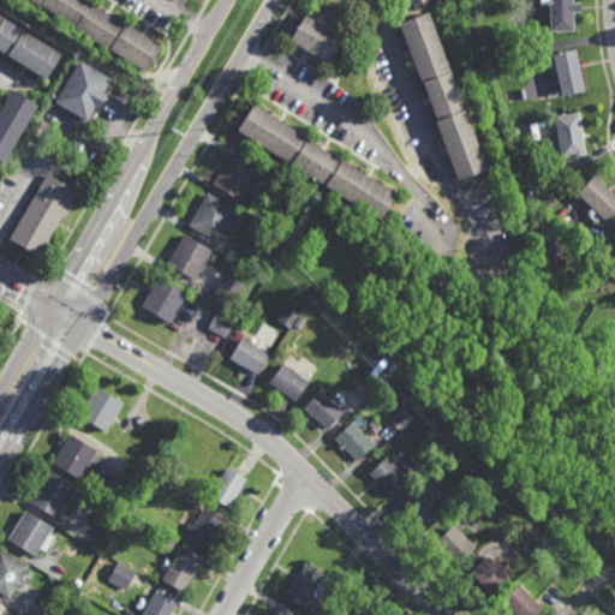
[(81,0),(87,4),(87,5),(120,25),(121,24),(157,46),(139,72),(106,51),(105,52),(36,9),(37,6),(28,0),(81,0)]
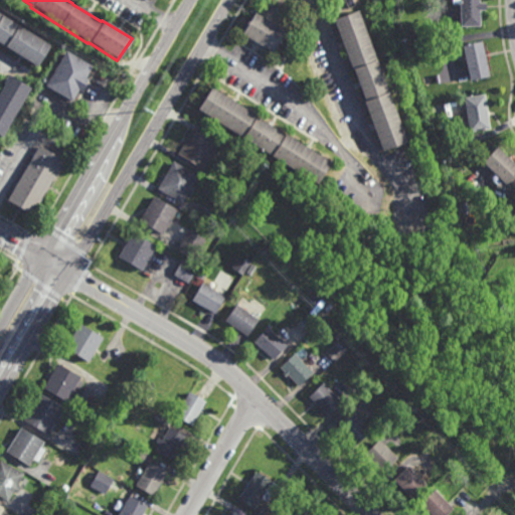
[(460,26),(459,0),(478,0),(479,26),(460,26)]
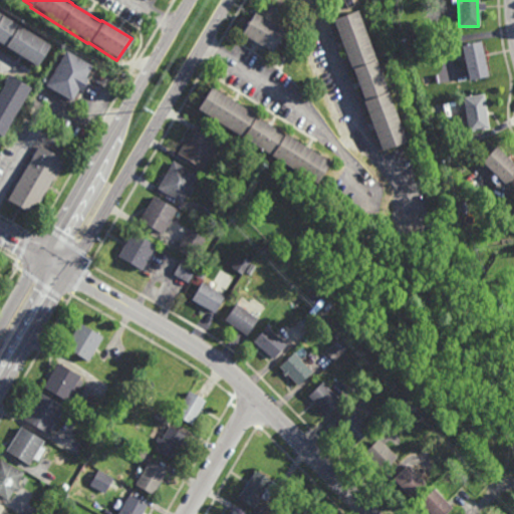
[(404,143),(381,151),(351,68),(350,69),(332,18),(355,10),(404,143)]
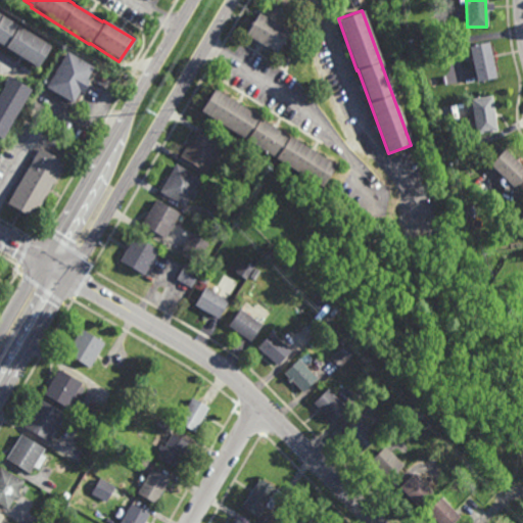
[(285,25),(283,30),(287,32),(274,53),(271,51),(268,55),(245,42),(248,36),(245,35),(256,13),(260,16),(264,11),(285,25)]
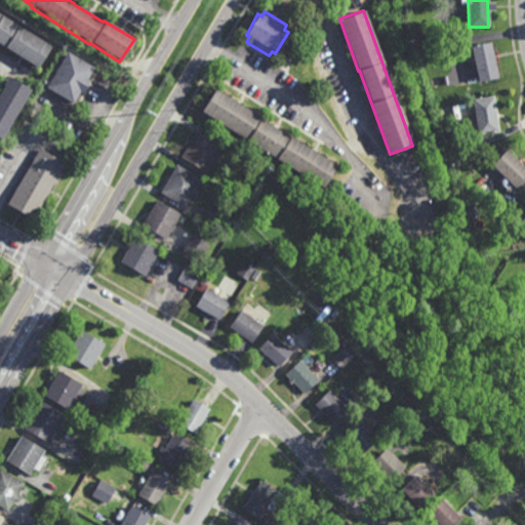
[(0,14),(11,23),(12,21),(16,23),(14,26),(30,35),(31,34),(36,37),(35,39),(47,47),(35,68),(0,44),(0,14)]
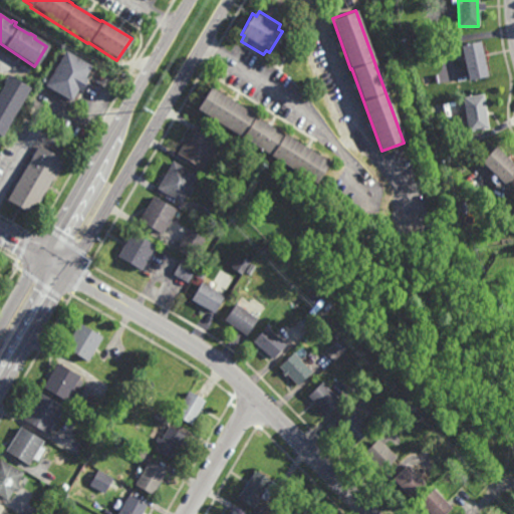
[(469,80),(461,45),(479,41),(487,76),(469,80)]
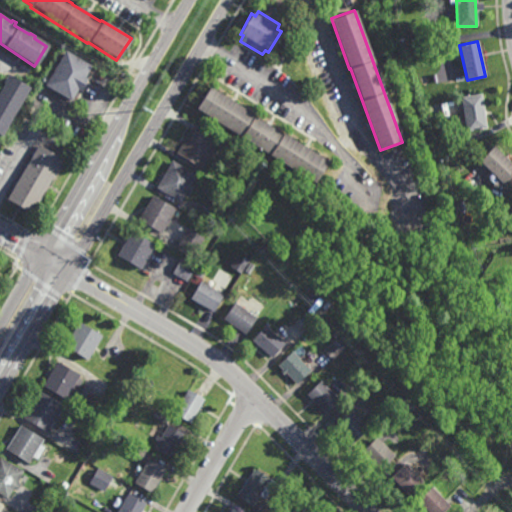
[(78,92),(75,90),(69,100),(43,85),(63,51),(90,66),(83,77),(86,79),(78,92)]
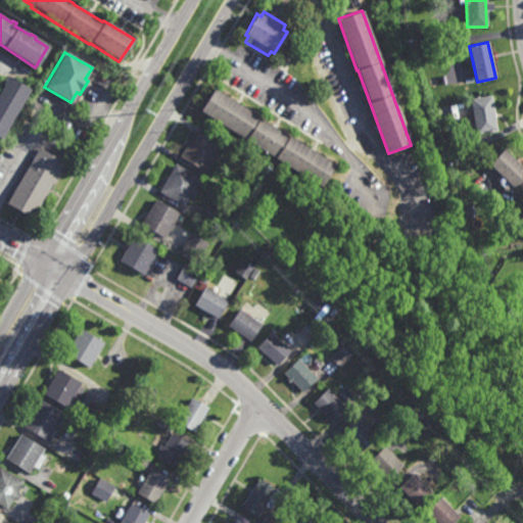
[(32,90),(3,141),(0,139),(0,96),(4,89),(3,88),(8,78),(32,90)]
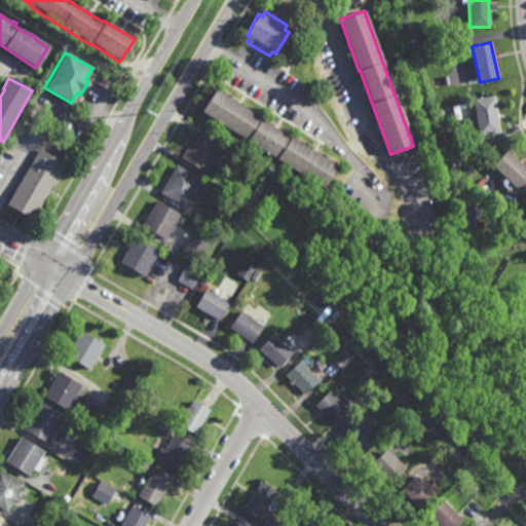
[(242,101),(240,105),(272,126),(274,122),(278,125),(277,129),(290,137),(291,137),(310,149),(313,146),(317,149),(315,152),(326,159),(327,157),(337,163),(323,186),(278,158),(276,160),(201,112),(216,88),(236,102),(238,99),(242,101)]
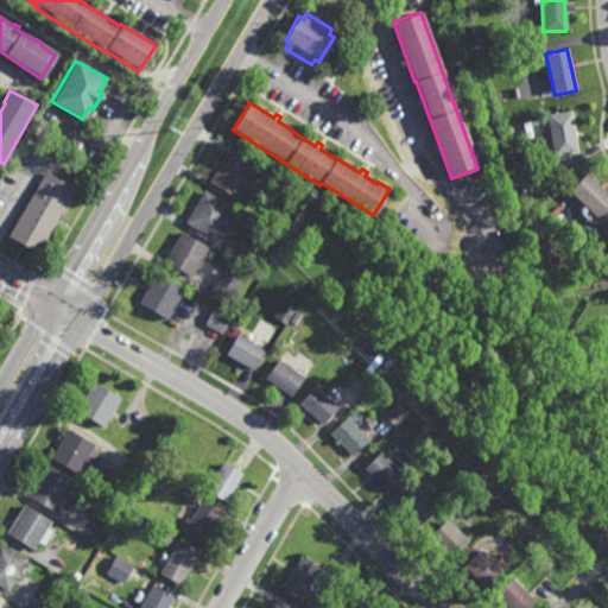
[(552,156),(546,115),(571,112),(576,152),(552,156)]
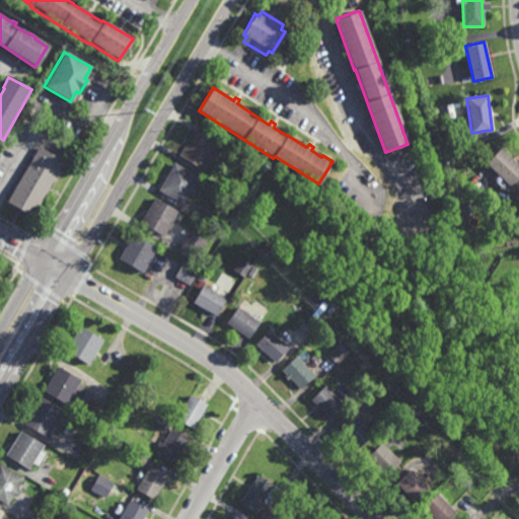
[(212,160),(209,159),(203,169),(178,154),(194,130),(218,145),(213,154),(215,155),(212,160)]
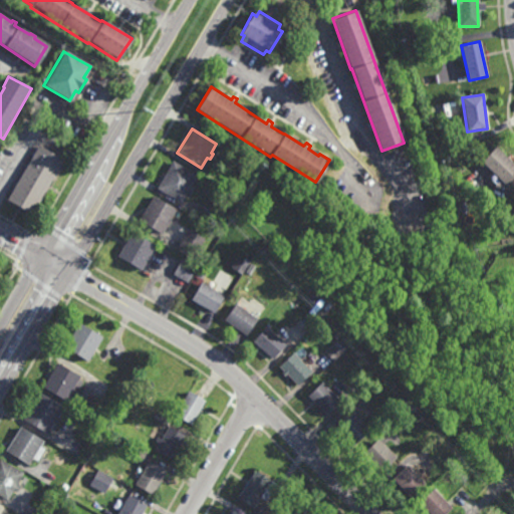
[(63,161),(45,190),(48,192),(43,199),(41,197),(30,214),(5,199),(38,145),(63,161)]
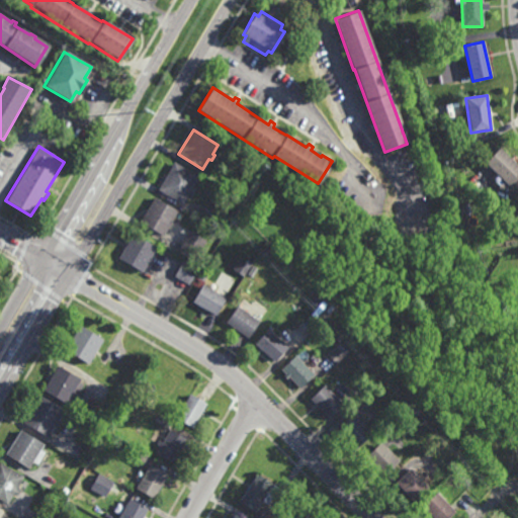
[(505,153),(506,152),(517,162),(517,174),(510,184),(485,162),(498,147),(505,153)]
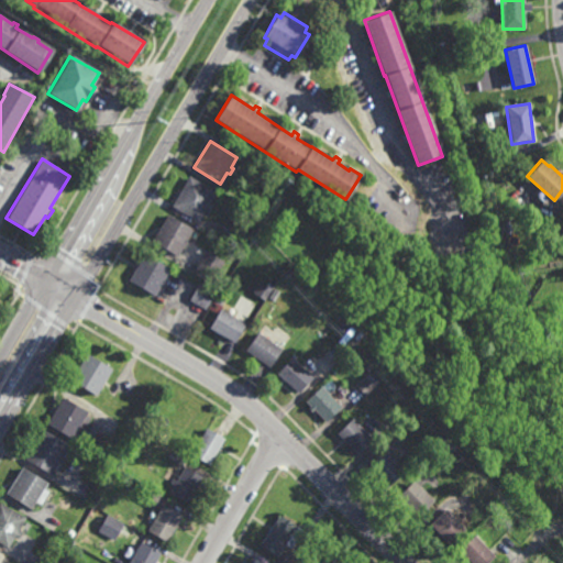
[(209,210),(205,208),(197,220),(172,205),(189,175),(214,190),(208,202),(211,205),(209,210)]
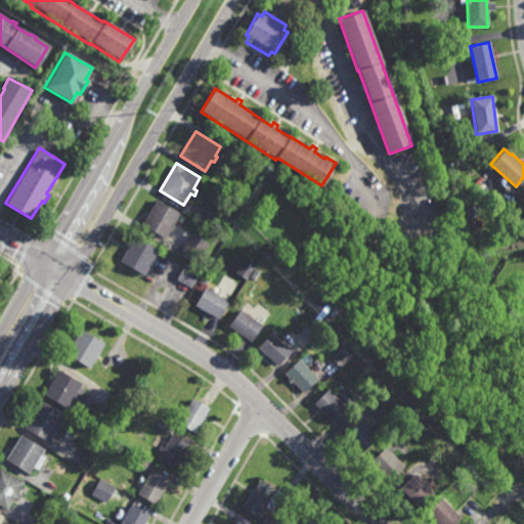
[(165,236),(141,223),(156,199),(179,212),(165,236)]
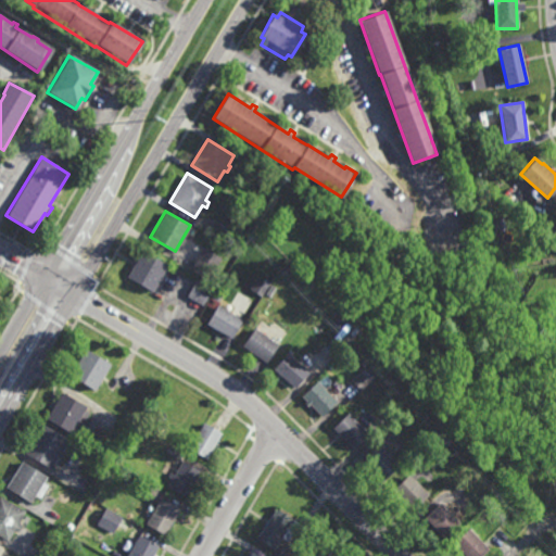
[(230,236),(217,228),(224,218),(237,226),(230,236)]
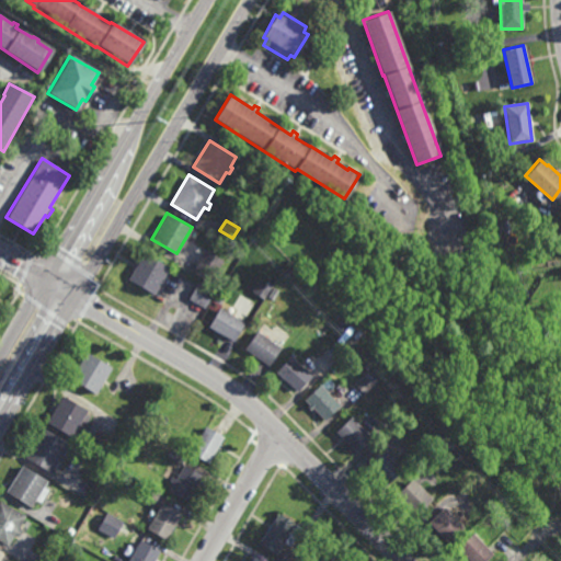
[(209,283),(192,273),(205,249),(224,259),(209,283)]
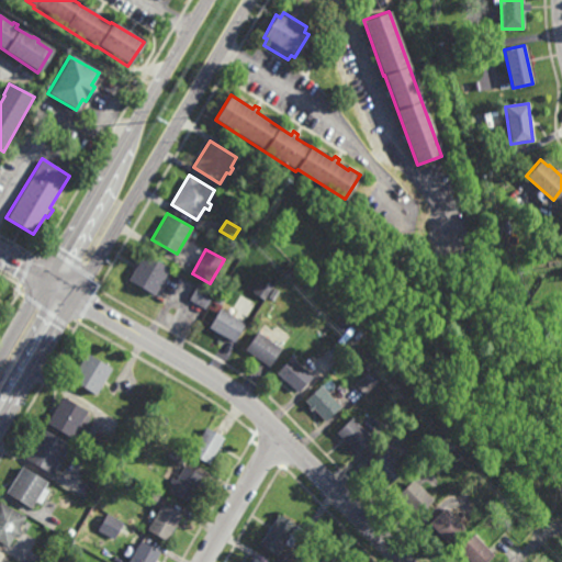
[(158,296),(127,279),(143,253),(168,267),(167,268),(172,271),(158,296)]
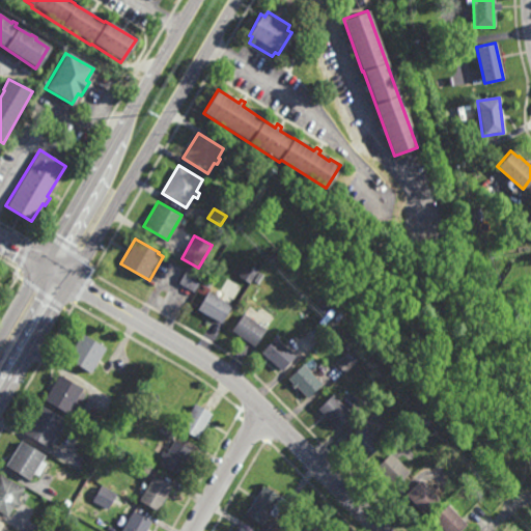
[(274,261),(269,258),(274,251),(278,254),(274,261)]
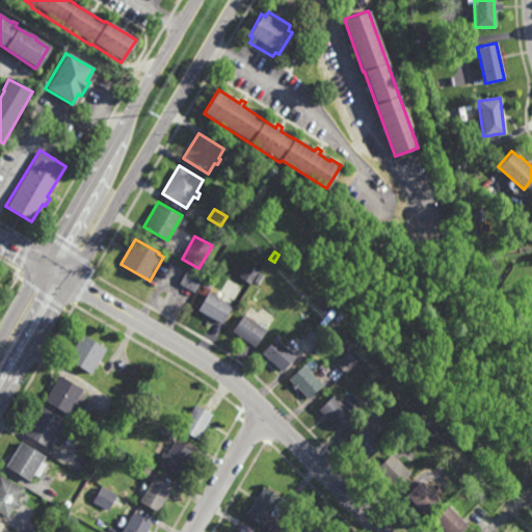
[(250,283),(238,276),(244,266),(256,273),(250,283)]
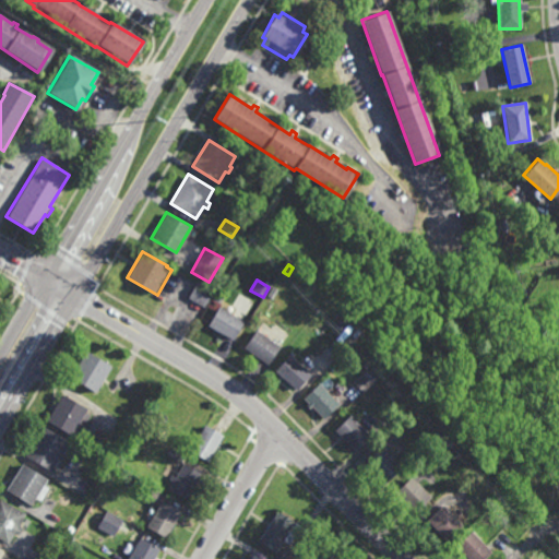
[(203,307),(188,297),(198,282),(213,290),(203,307)]
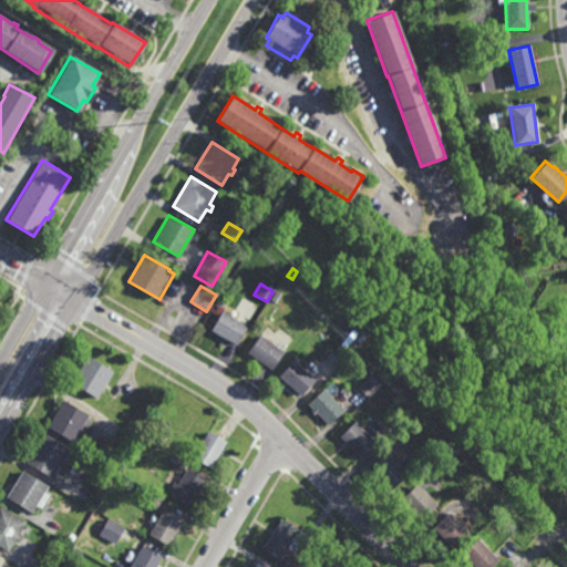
[(236,343),(210,329),(222,311),(246,326),(236,343)]
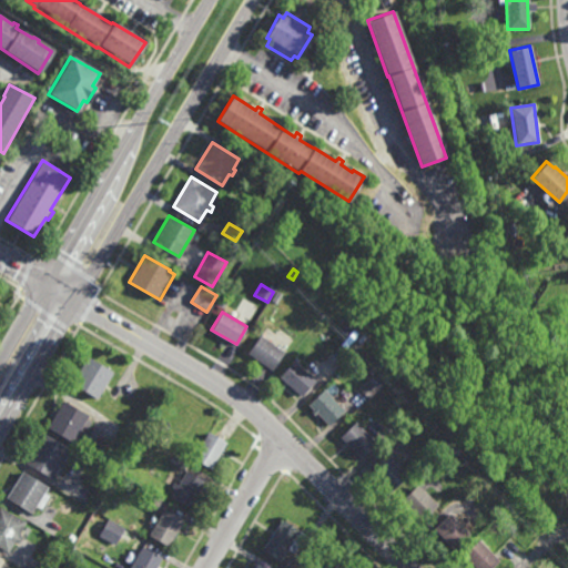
[(346,335),(342,331),(348,324),(353,328),(346,335)]
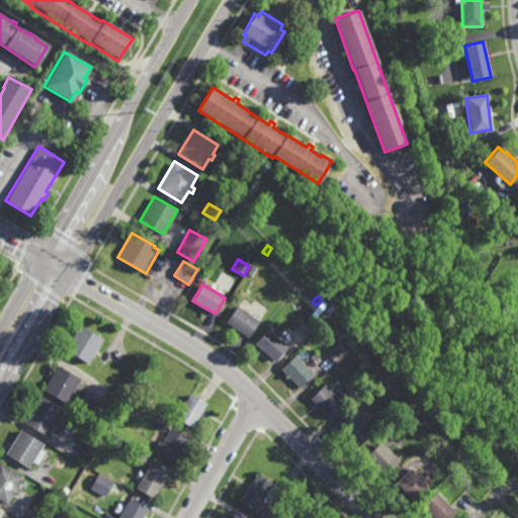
[(248,337),(226,322),(238,306),(259,321),(248,337)]
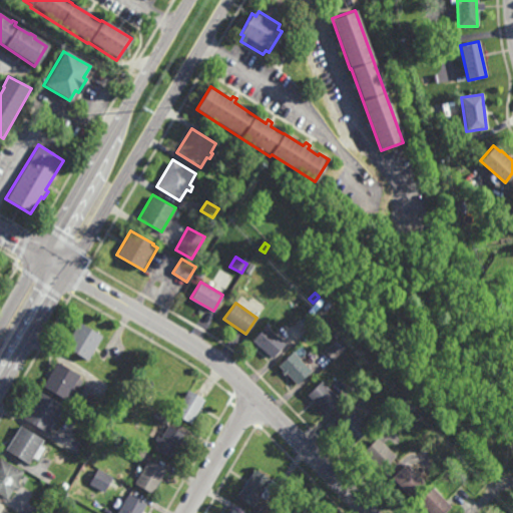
[(86,360),(63,346),(78,322),(101,336),(86,360)]
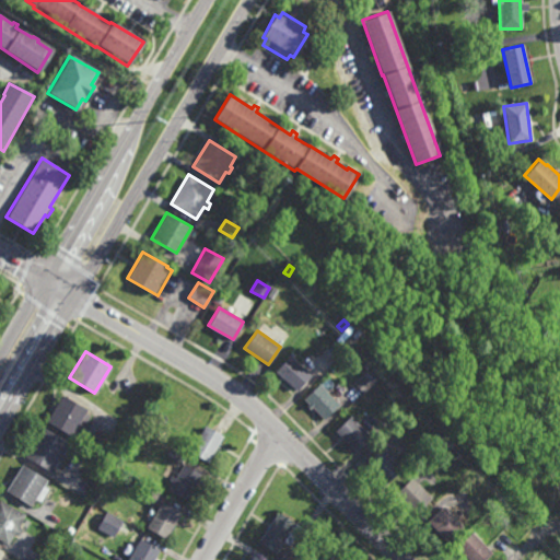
[(296,391),(276,371),(290,356),(311,374),(296,391)]
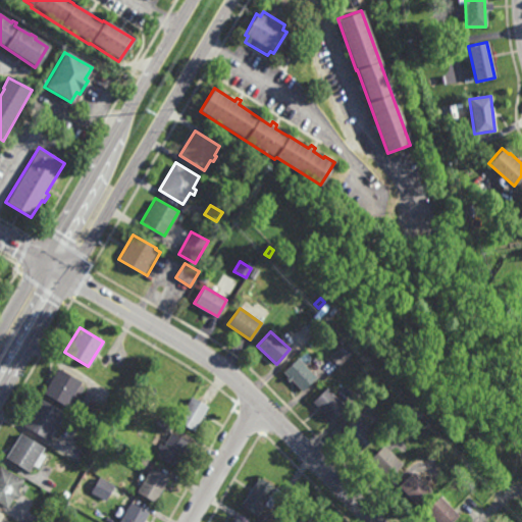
[(338,366),(330,358),(338,351),(337,350),(345,342),(354,351),(338,366)]
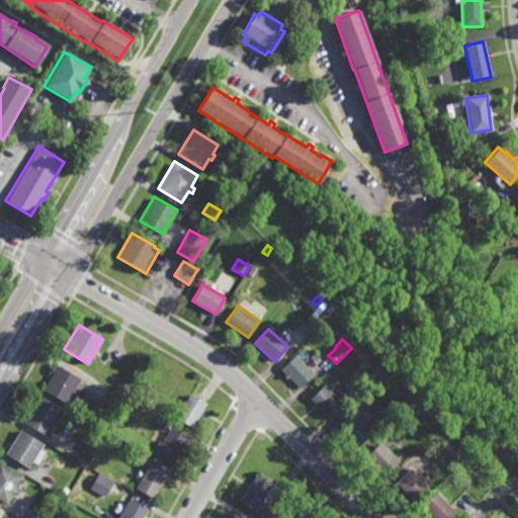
[(299,387),(287,376),(286,377),(283,375),(285,373),(281,369),(294,355),(314,373),(299,387)]
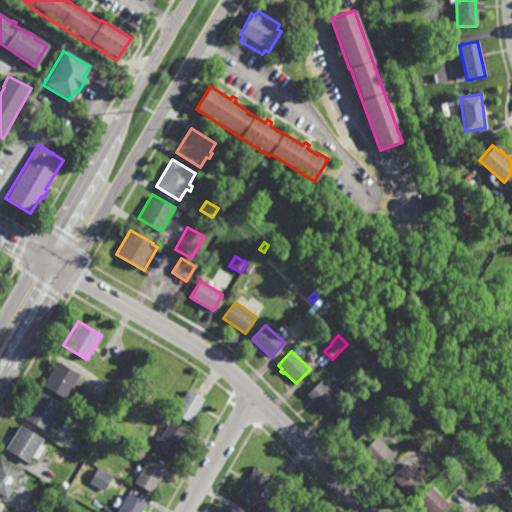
[(71,399),(67,396),(65,399),(41,385),(56,360),(78,373),(70,389),(75,392),(71,399)]
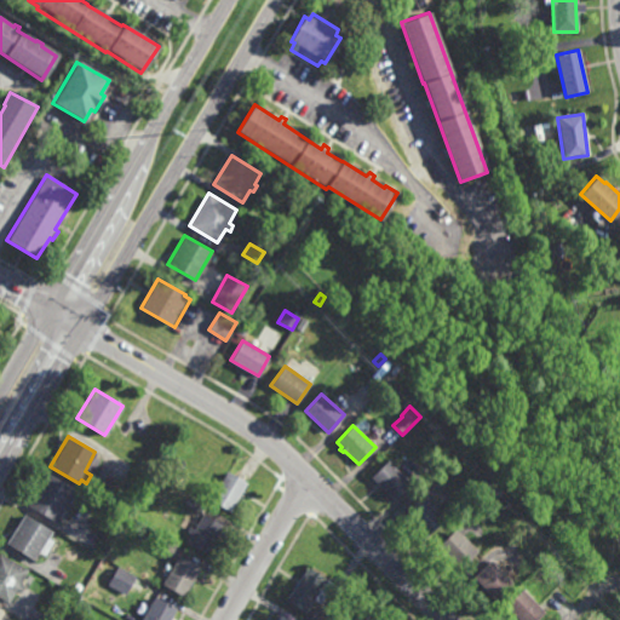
[(392,499),(371,476),(388,459),(409,482),(392,499)]
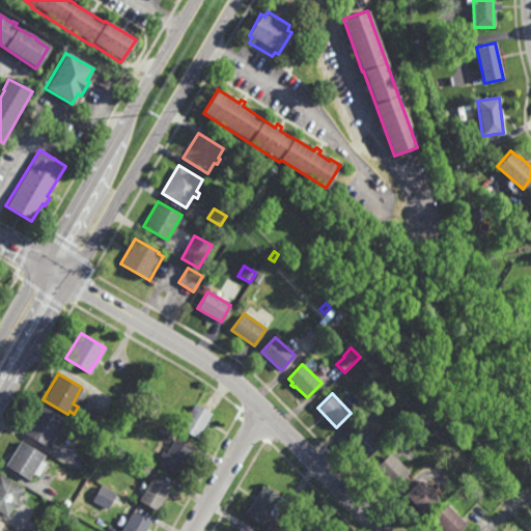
[(211,413),(197,438),(179,427),(194,402),(211,413)]
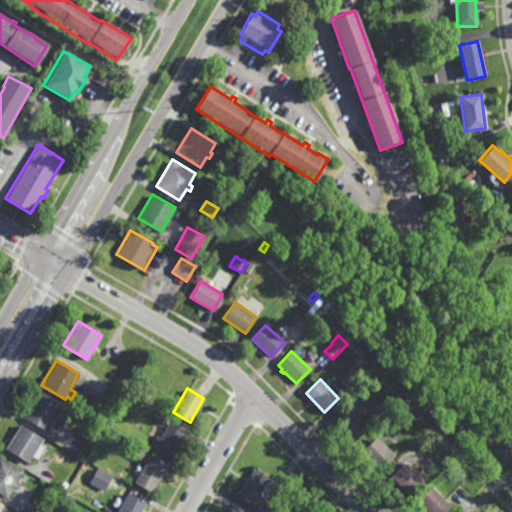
[(45,431),(21,416),(37,390),(62,405),(45,431)]
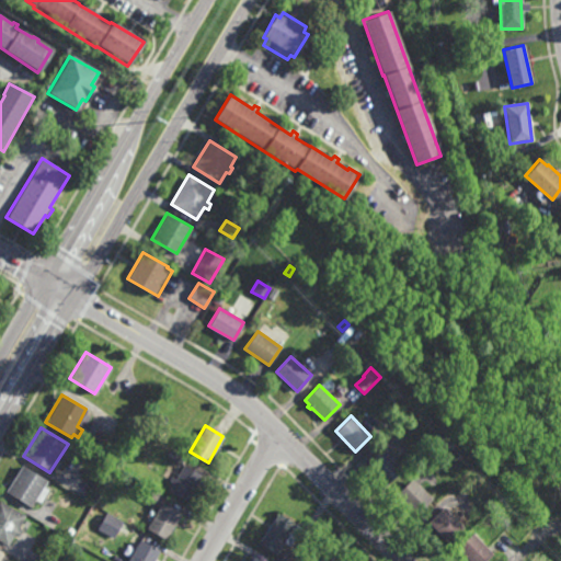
[(437,454),(434,449),(441,443),(445,447),(437,454)]
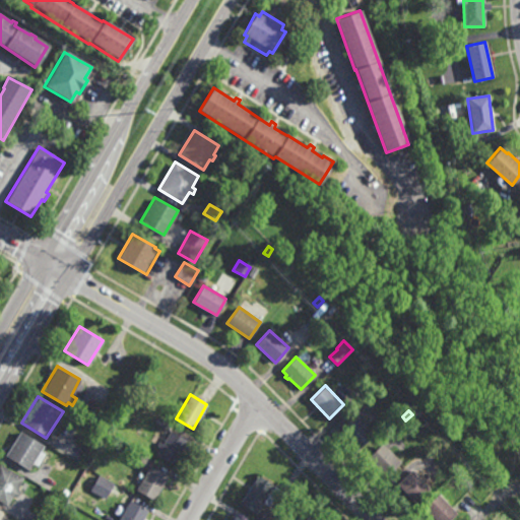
[(359,448),(340,429),(353,415),(373,435),(359,448)]
